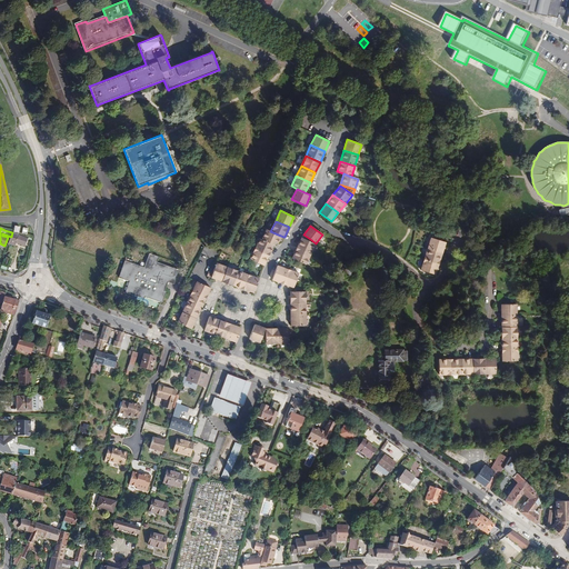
[(261,239),(273,245),(280,241),(281,241),(283,237),(270,231),(267,229),(261,239)]
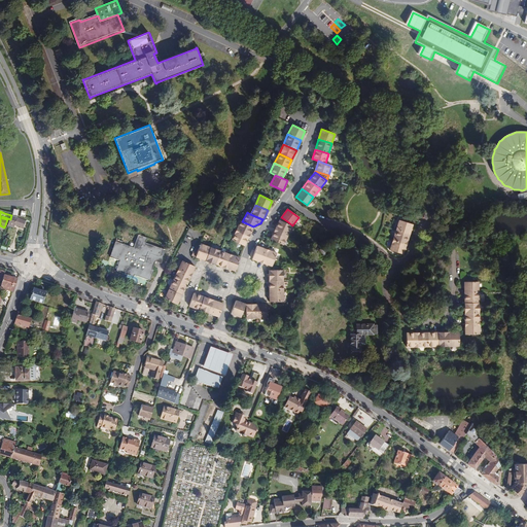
[(18,217),(11,215),(10,219),(8,225),(13,227),(14,224),(23,227),(26,220),(18,217)]
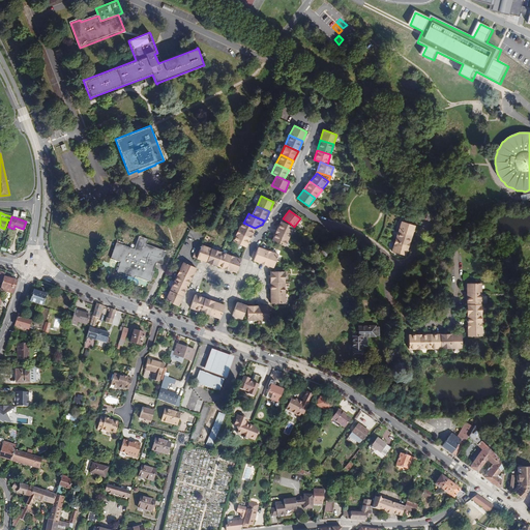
[(294,227),(289,223),(283,218),(281,222),(288,224),(294,227)]
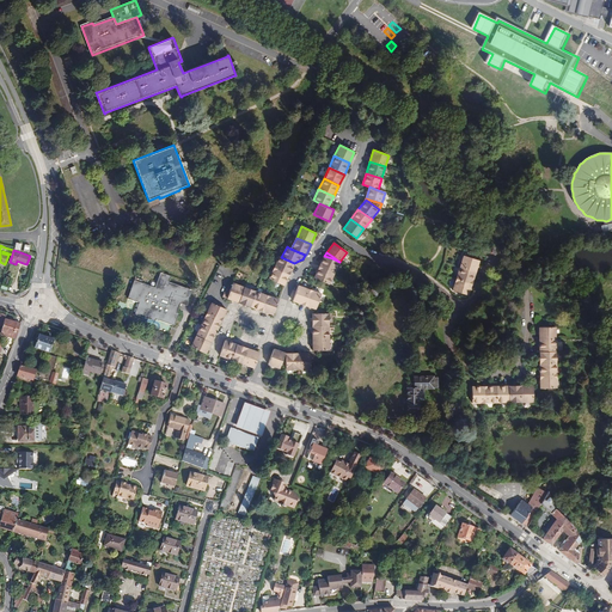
[(319,267),(335,274),(340,262),(332,258),(324,256),(319,267)]
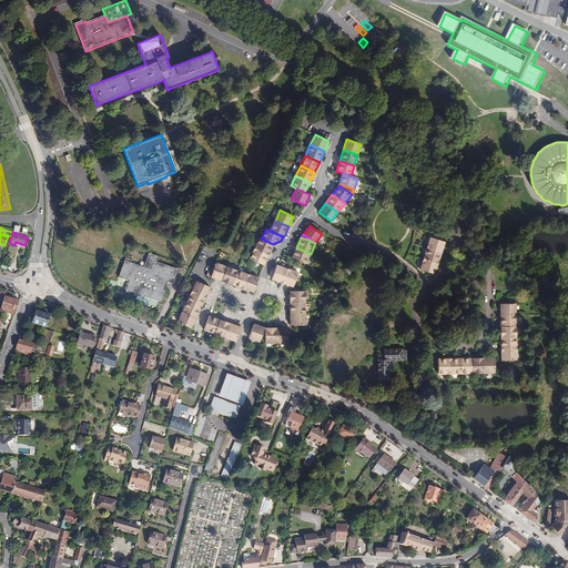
[(427,247),(442,253),(445,242),(430,237),(427,247)]
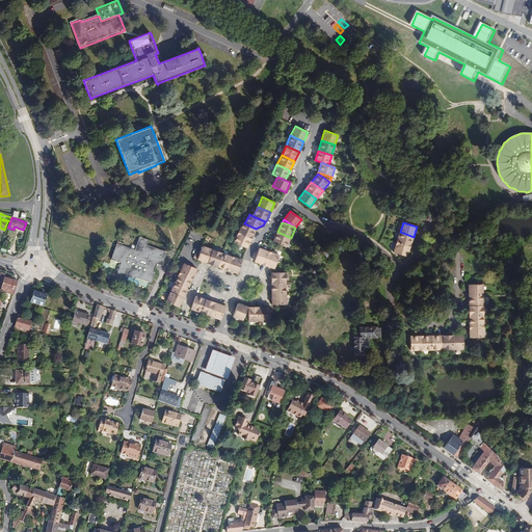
[(238,233),(251,239),(253,235),(256,229),(244,223),(243,223),(238,233)]
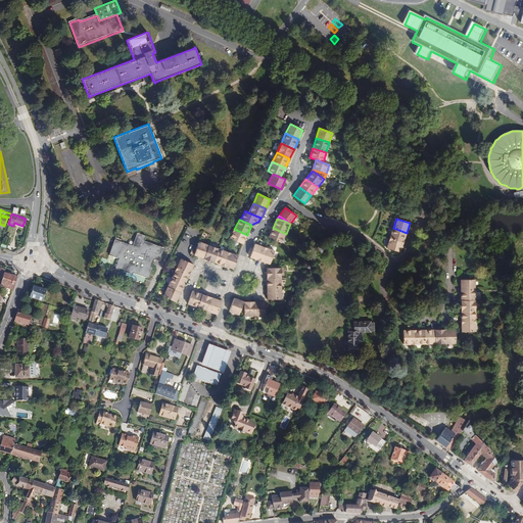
[(281,243),(286,234),(273,228),(269,237),(281,243)]
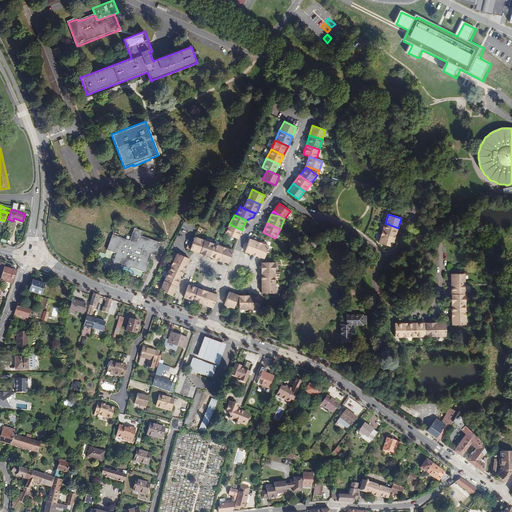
[(395,237),(398,228),(385,223),(382,233),(395,237)]
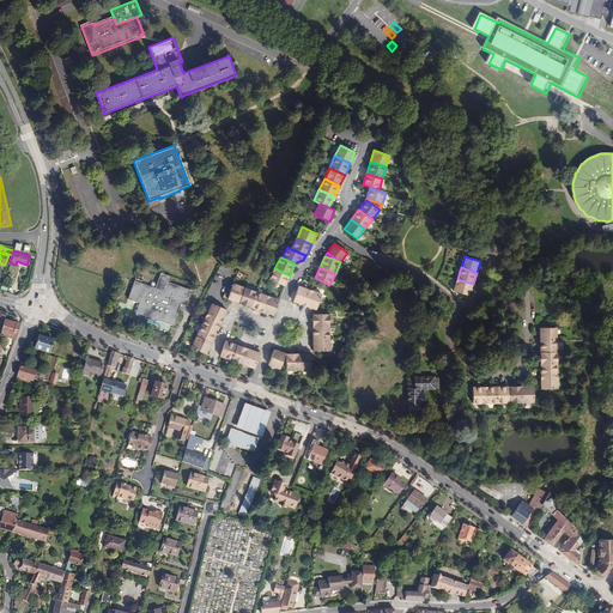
[(273,281),(284,286),(290,275),(274,268),(269,279),(273,281)]
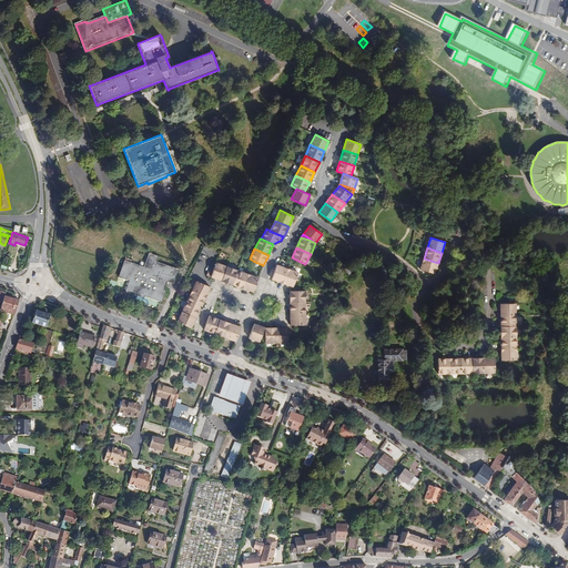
[(144,266),(124,260),(119,277),(129,281),(125,292),(144,298),(144,296),(162,302),(166,291),(164,291),(168,282),(173,283),(179,270),(156,262),(159,256),(149,253),(144,266)]
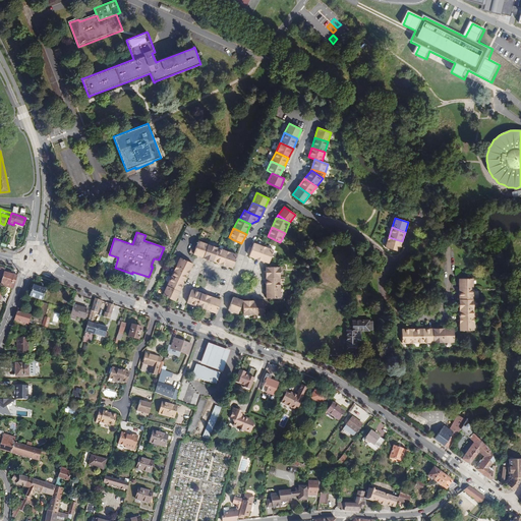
[(399,251),(402,241),(389,237),(385,247),(399,251)]
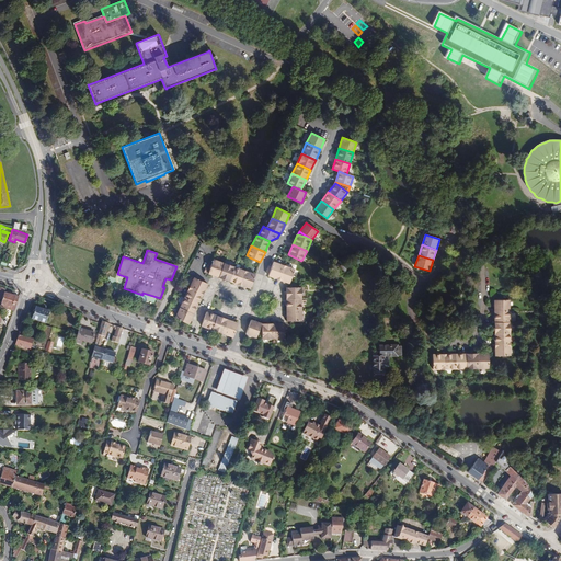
[(208,273),(219,277),(224,263),(214,260),(210,266),(209,268),(208,273)]
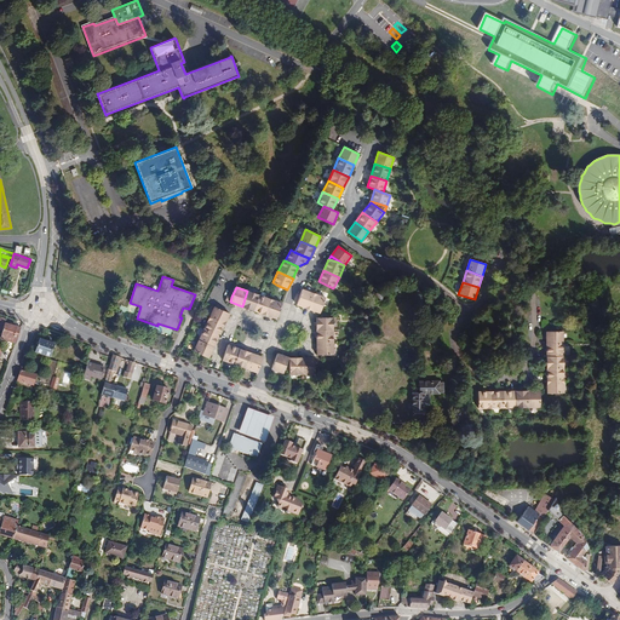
[(314,293),(302,290),(297,305),(309,309),(314,293)]
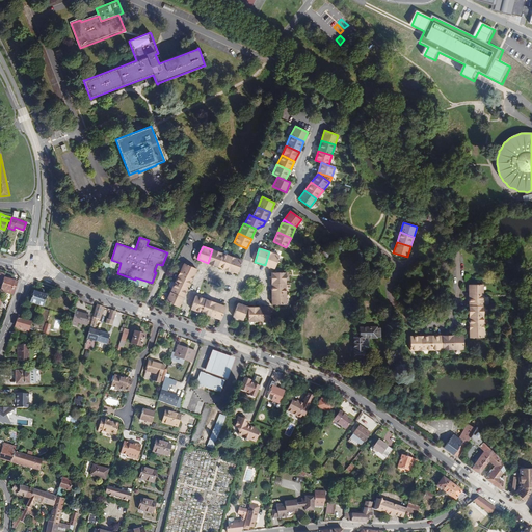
[(208,263),(217,266),(222,254),(212,249),(208,263)]
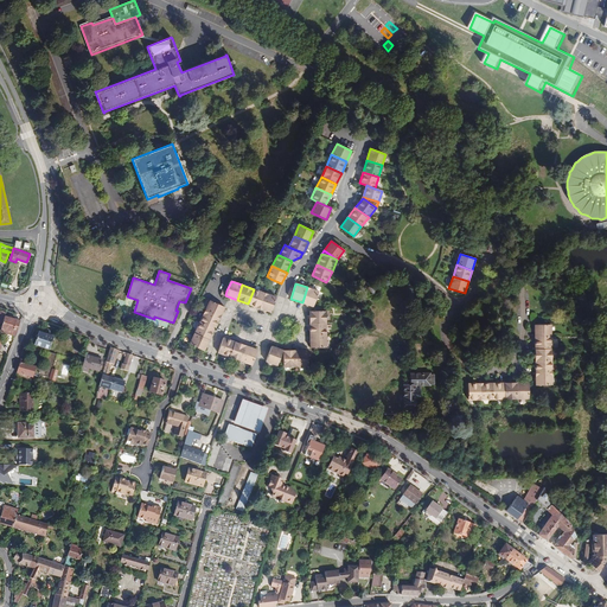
[(302,302),(313,307),(319,292),(307,287),(302,302)]
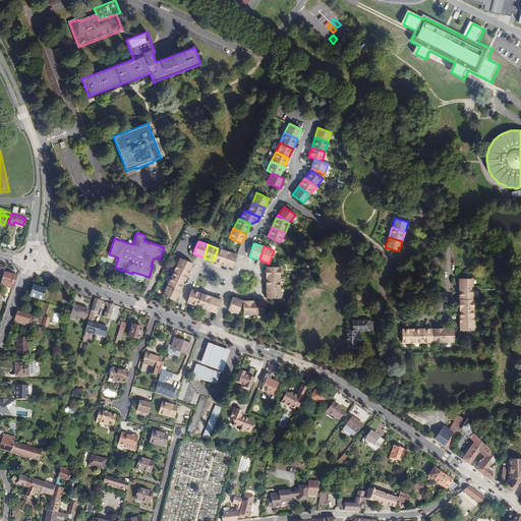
[(213,261),(223,265),(228,251),(218,248),(213,261)]
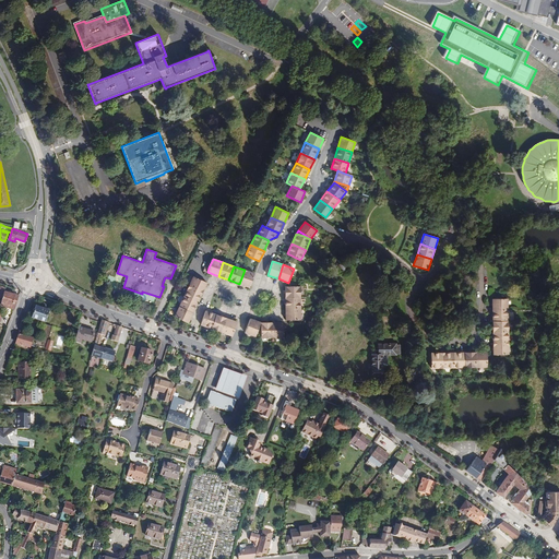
[(239,284),(250,287),(254,274),(245,270),(239,284)]
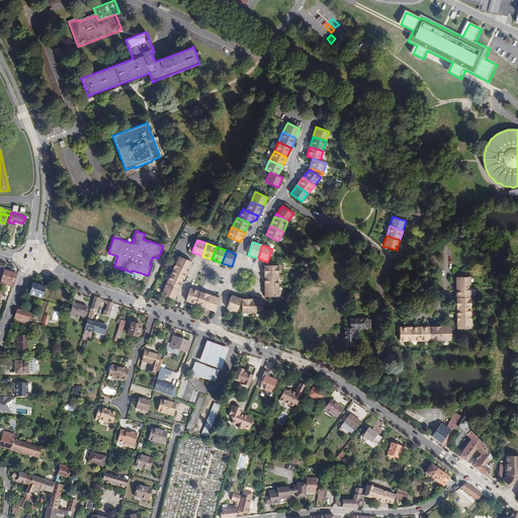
[(192,262),(179,256),(175,265),(187,271),(192,262)]
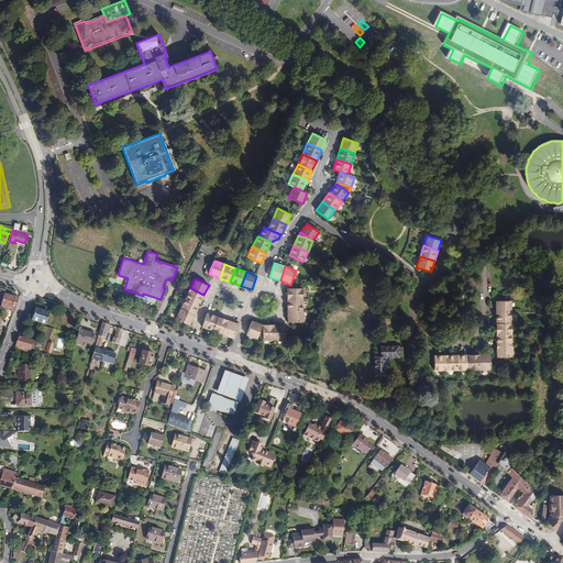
[(203,295),(190,288),(185,299),(199,305),(203,295)]
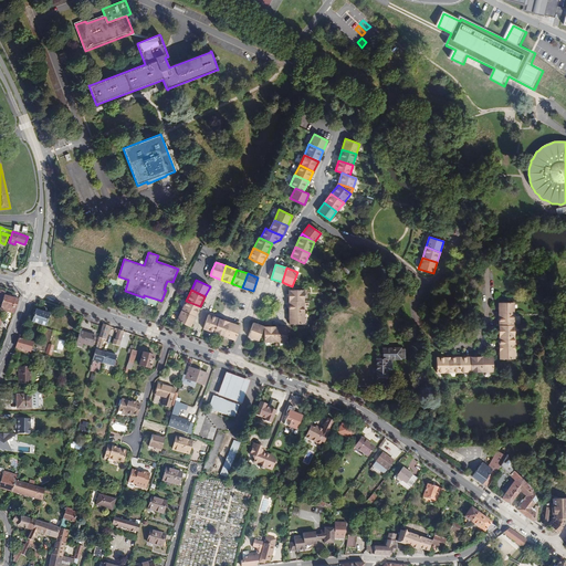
[(289,302),(304,301),(304,290),(289,290),(289,302)]
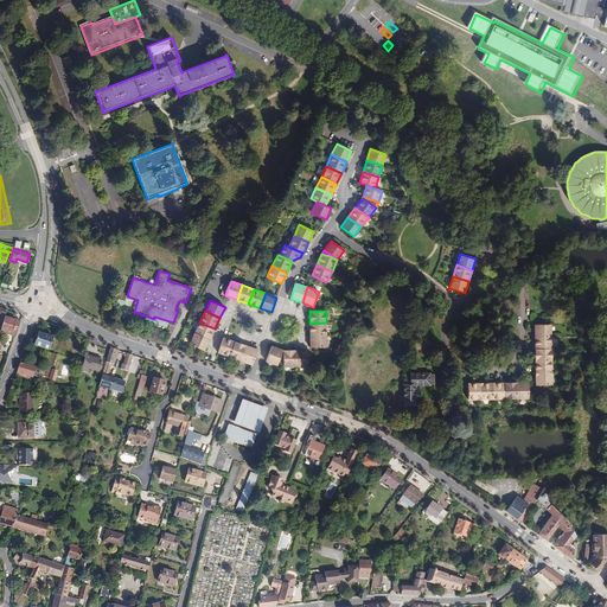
[(17,332),(20,320),(5,317),(2,324),(0,331),(4,332),(13,334),(14,332),(17,332)]
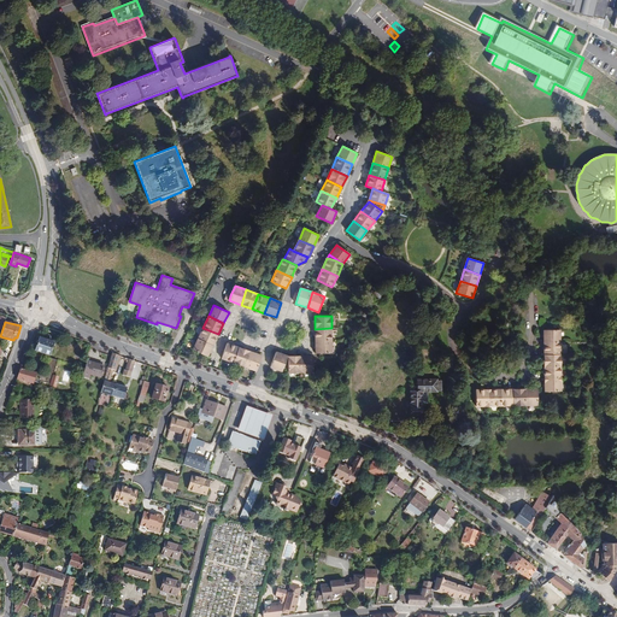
[(218,334),(203,328),(198,339),(213,346),(218,334)]
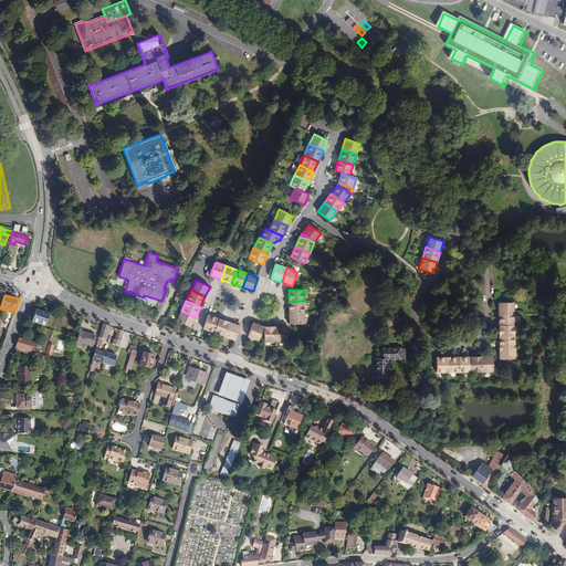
[(289,313),(304,313),(304,301),(289,302),(289,313)]
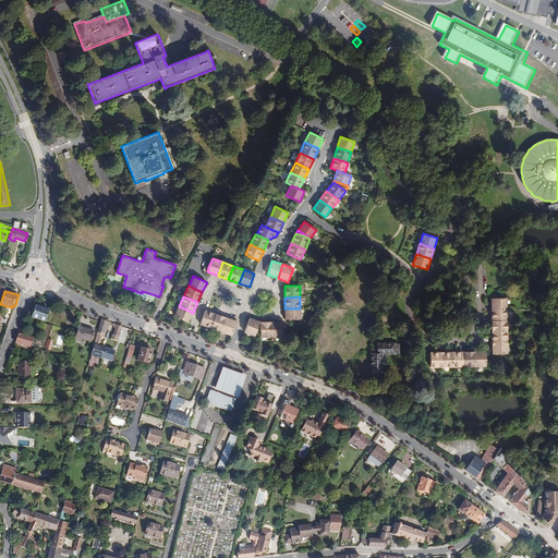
[(492,310),(507,310),(507,298),(492,299),(492,310)]
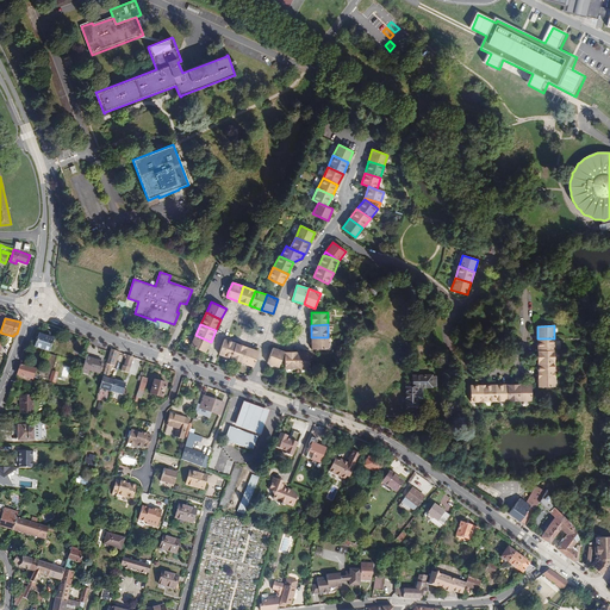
[(54,338),(39,334),(35,347),(49,352),(54,338)]
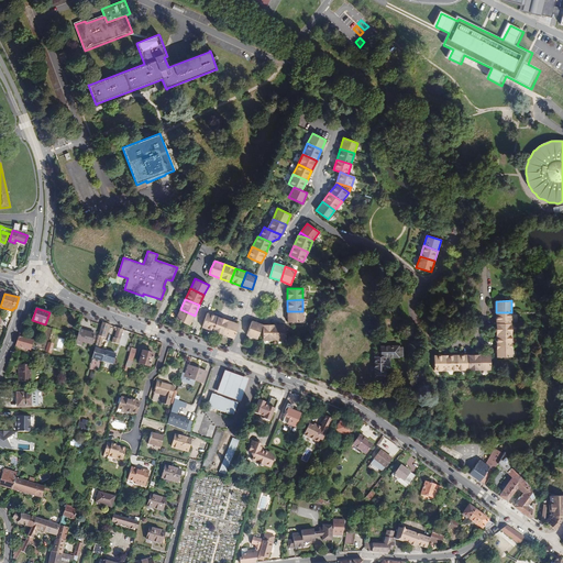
[(189,326),(195,316),(180,309),(176,319),(189,326)]
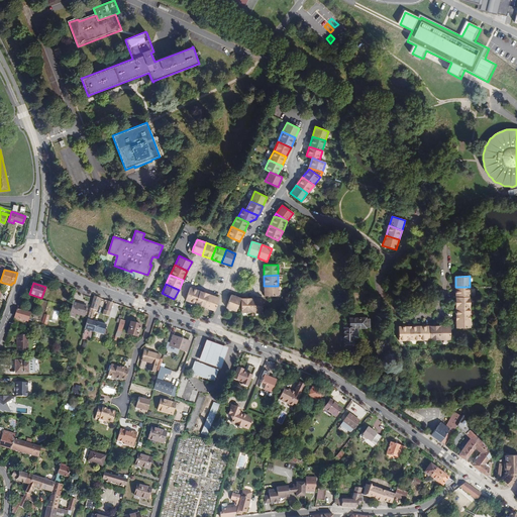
[(265,296),(268,296),(278,296),(278,286),(264,286),(265,296)]
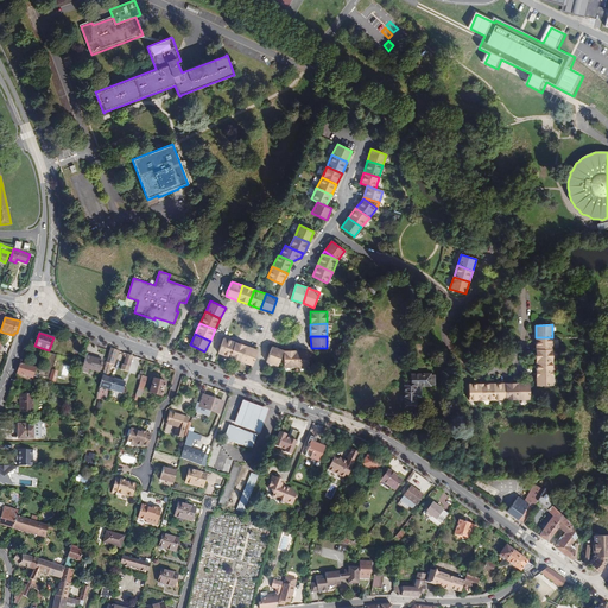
[(552,349),(552,337),(536,337),(536,349),(552,349)]
